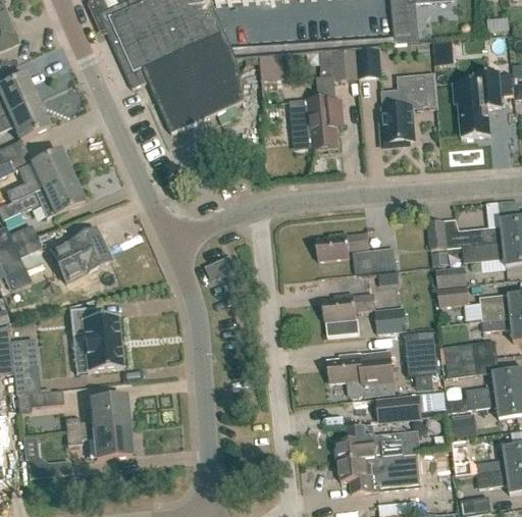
[(243,101),(240,81),(237,58),(210,0),(96,0),(95,3),(98,12),(132,89),(148,82),(171,134),(244,101),(243,101)]
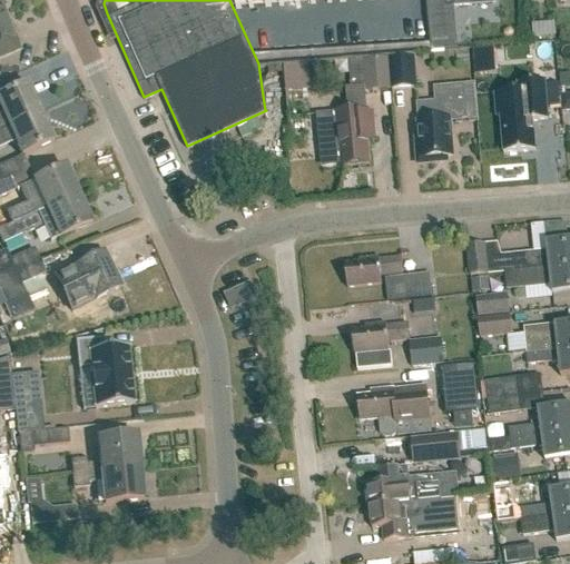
[(431,39),(431,47),(444,46),(440,0),(428,0),(431,39)]
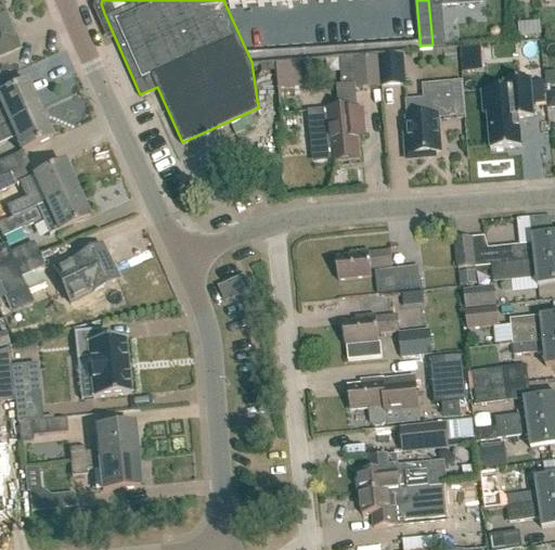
[(0,51),(18,45),(7,16),(7,15),(0,15),(0,51)]
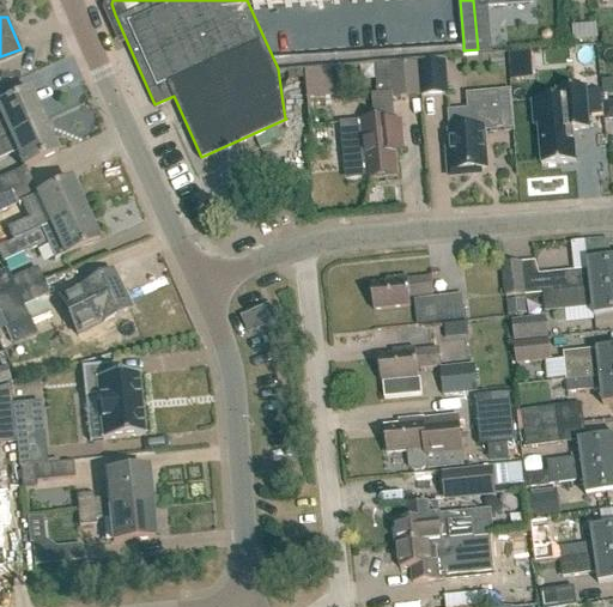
[(463,42),(444,44),(444,55),(463,54),(463,50),(463,42)]
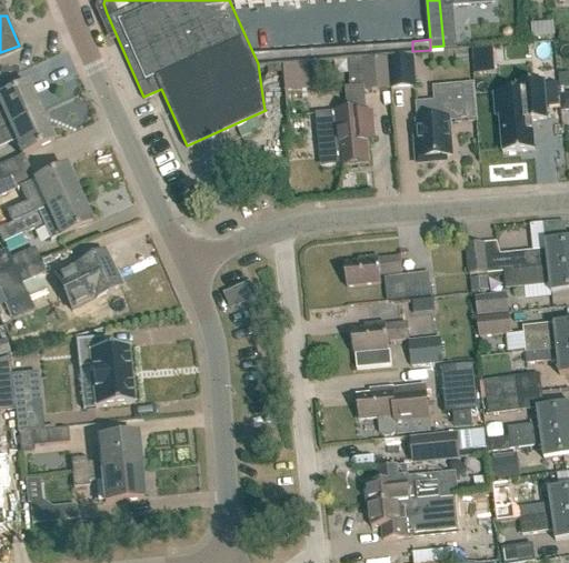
[(399,41),(387,42),(387,53),(388,53),(400,52),(399,41)]
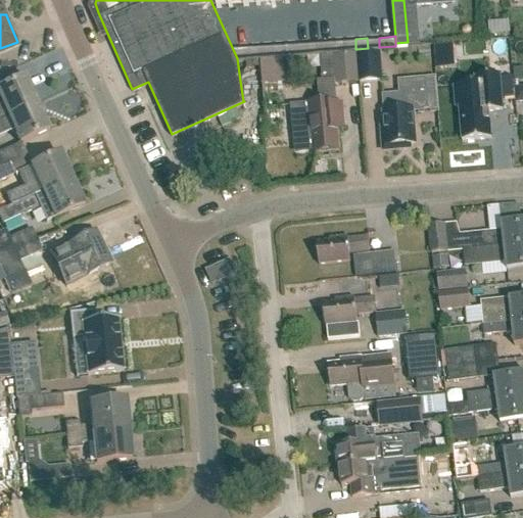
[(379,38),(367,38),(368,48),(379,47),(379,38)]
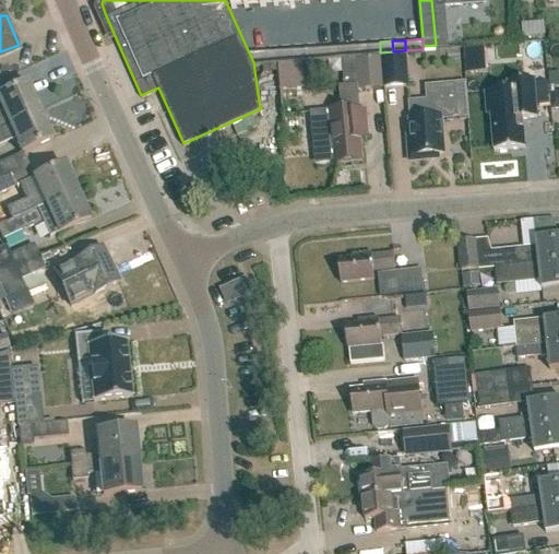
[(380,42),(367,43),(368,54),(380,52),(380,42)]
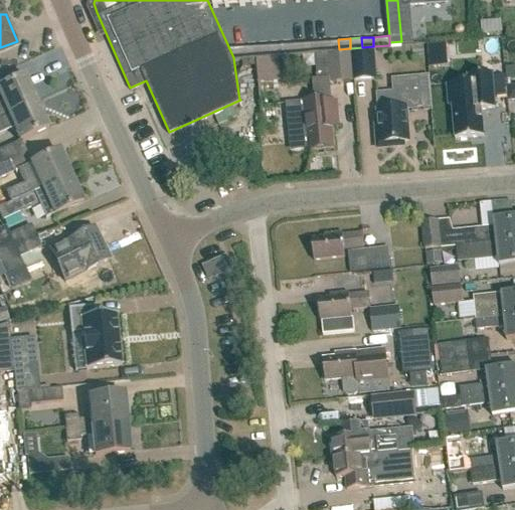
[(338,39),(327,40),(327,50),(329,50),(339,49),(338,39)]
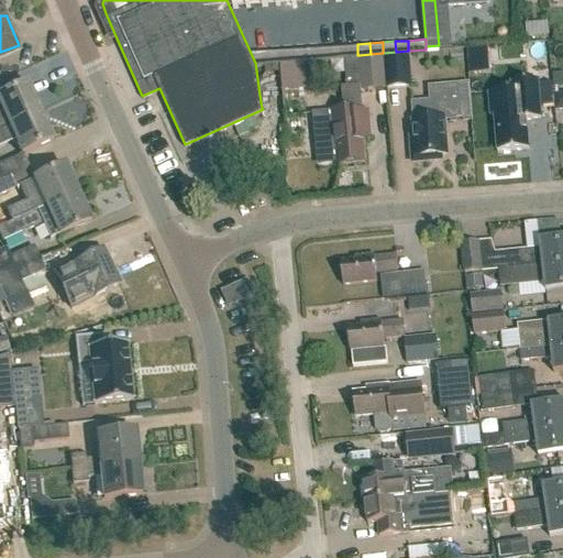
[(344,44),(332,45),(332,56),(345,56),(344,44)]
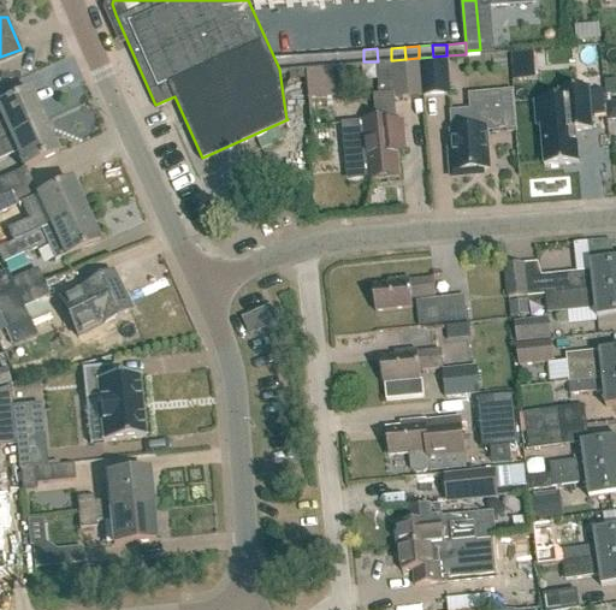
[(391,48),(377,48),(378,61),(391,60),(391,48)]
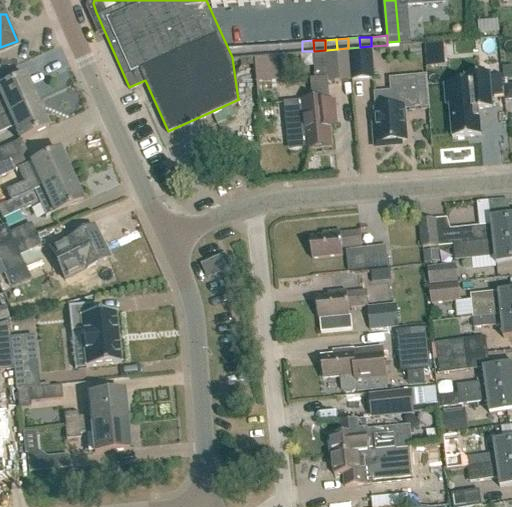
[(302,41),(290,42),(291,52),(302,51),(302,41)]
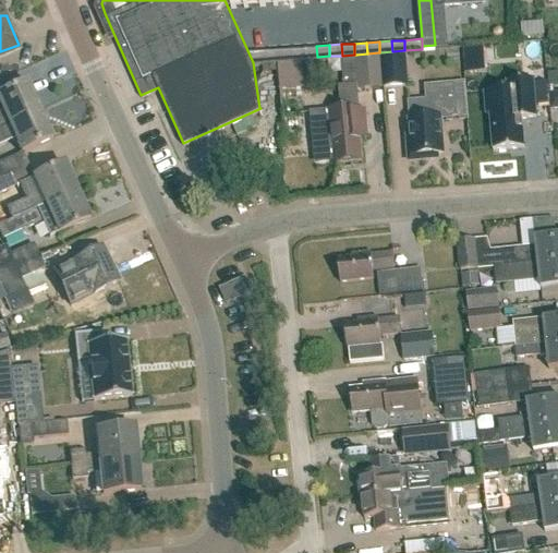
[(303,46),(291,47),(292,59),(304,58),(303,46)]
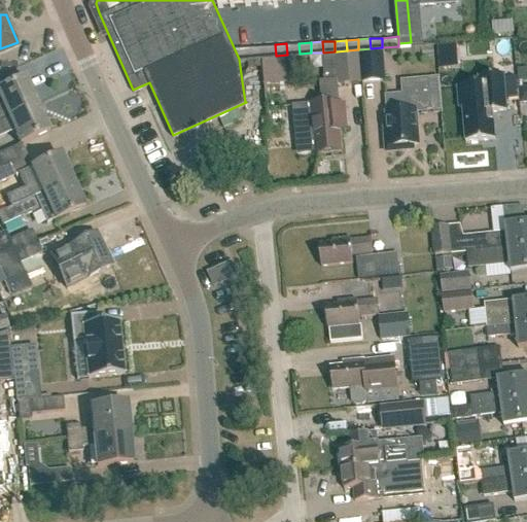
[(299,43),(286,43),(287,55),(300,54),(299,43)]
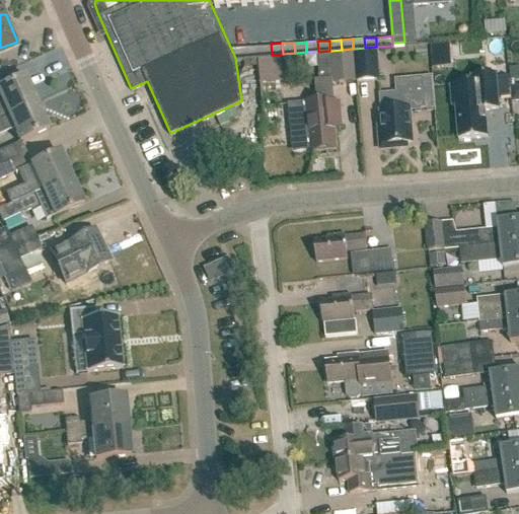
[(271,44),(258,45),(260,56),(272,55),(271,44)]
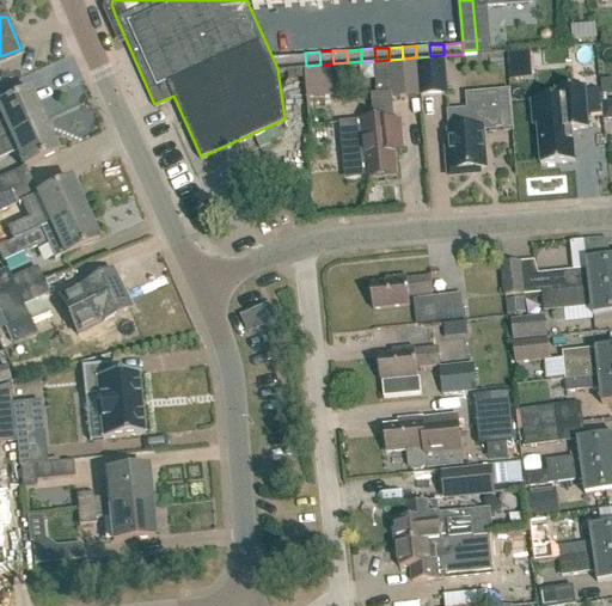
[(305,53),(292,54),(293,67),(306,66),(305,53)]
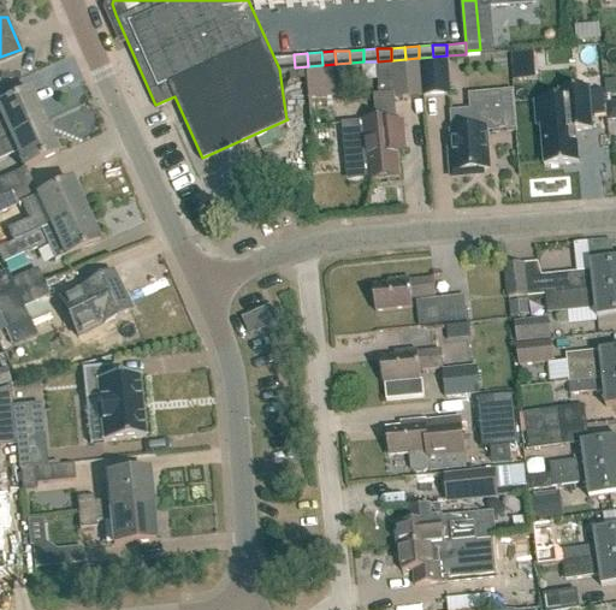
[(294,54),(273,55),(278,69),(295,67),(294,54)]
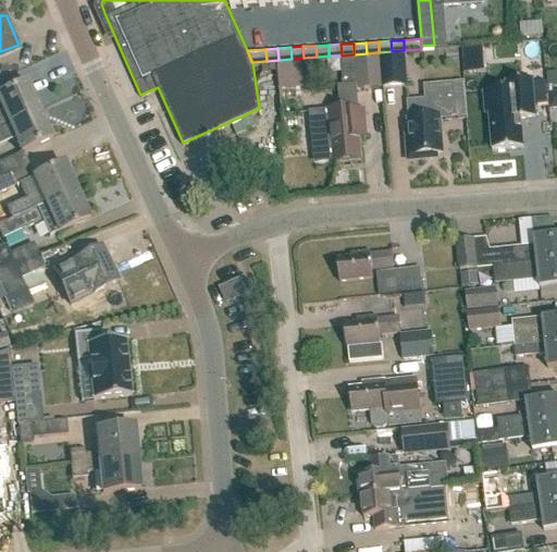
[(382,83),(406,81),(404,50),(380,52),(382,83)]
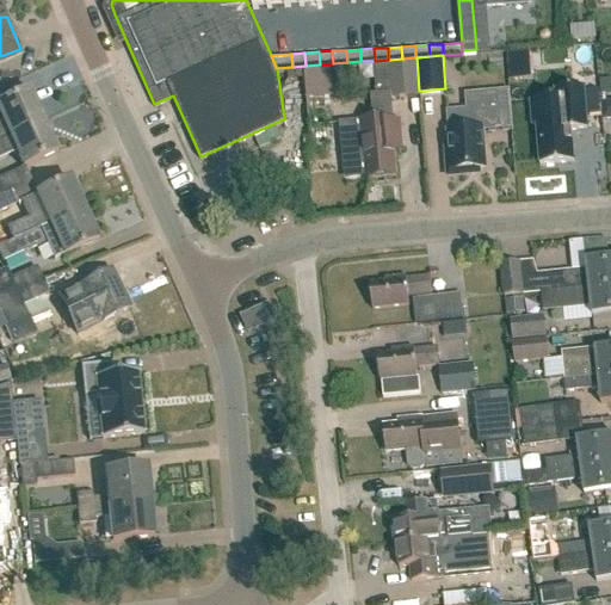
[(402,59),(390,60),(394,93),(419,91),(417,57),(415,57),(402,59)]
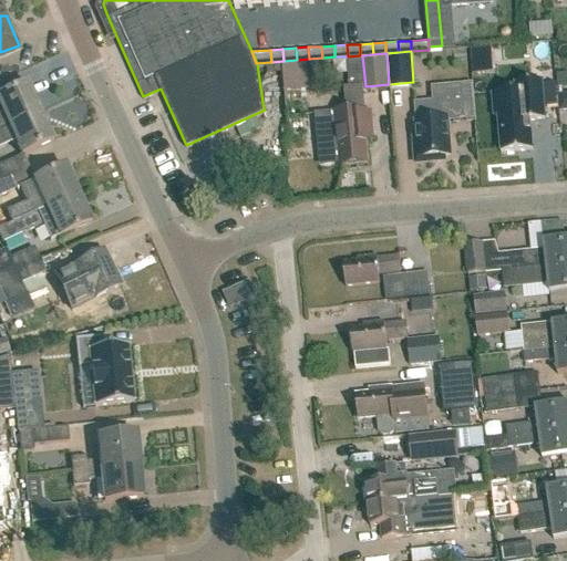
[(290,63),(295,85),(313,81),(309,60),(290,63)]
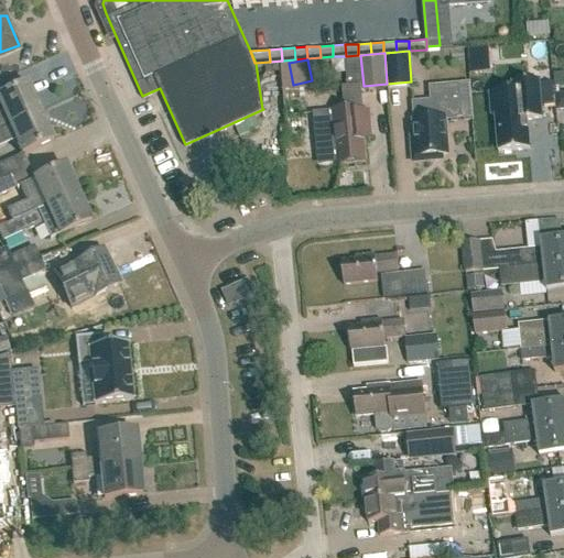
[(513,87),(489,88),(491,111),(497,111),(498,123),(497,123),(499,148),(530,145),(528,116),(542,115),(540,76),(512,78),(513,87)]
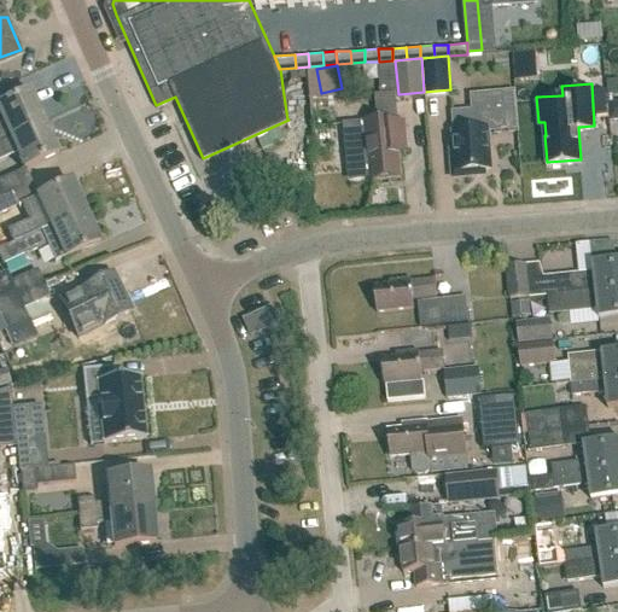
[(0,139),(45,120),(29,87),(0,100),(0,139)]
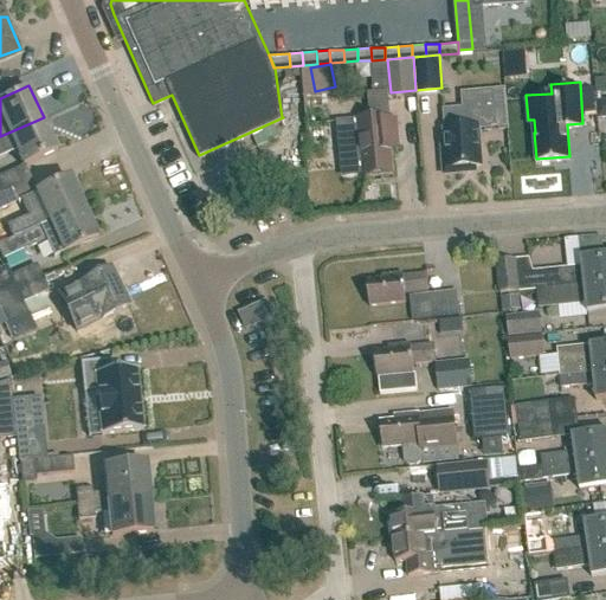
[(444,171),(468,168),(468,163),(479,162),(477,127),(508,123),(505,85),(462,89),(463,104),(443,107),(446,140),(442,141),(444,171)]
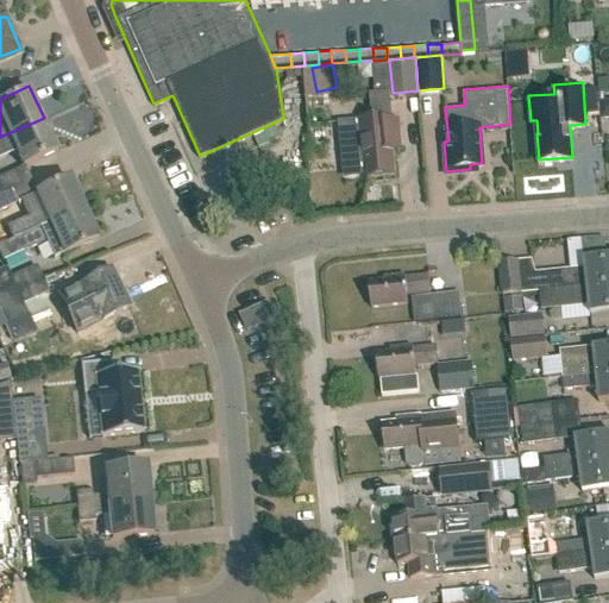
[(393,118),(389,88),(370,89),(372,113),(358,114),(360,139),(340,142),(344,173),(363,170),(363,174),(393,171),(390,148),(399,148),(395,118),(393,118)]
